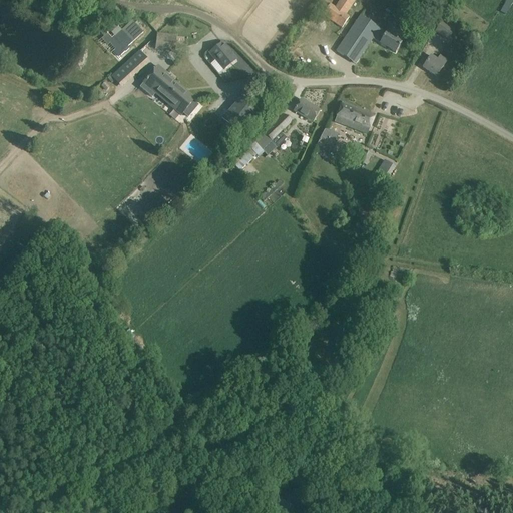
[(340,0),(335,8),(330,5),(323,15),(342,28),(350,17),(346,14),(355,0),(340,0)]
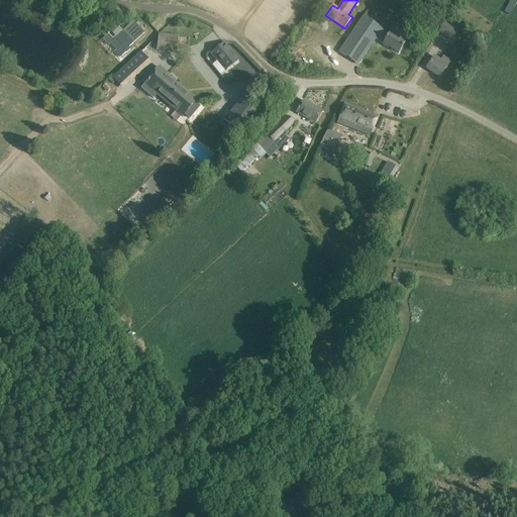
[(510,15),(516,2),(516,1),(515,0),(510,0),(504,11),(510,15)]
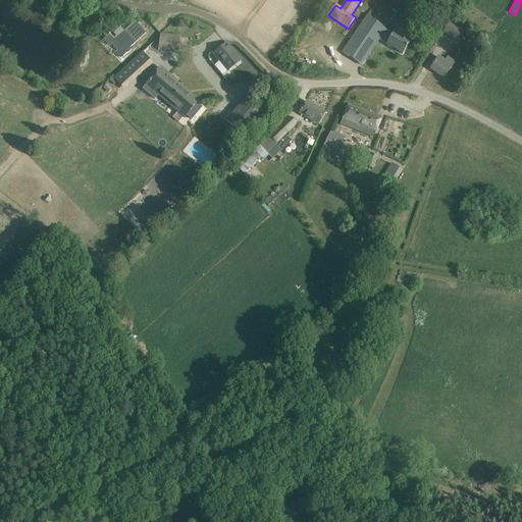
[(344,50),(338,58),(358,71),(378,41),(403,54),(408,45),(409,43),(407,42),(411,35),(398,27),(393,34),(366,16),(344,50)]
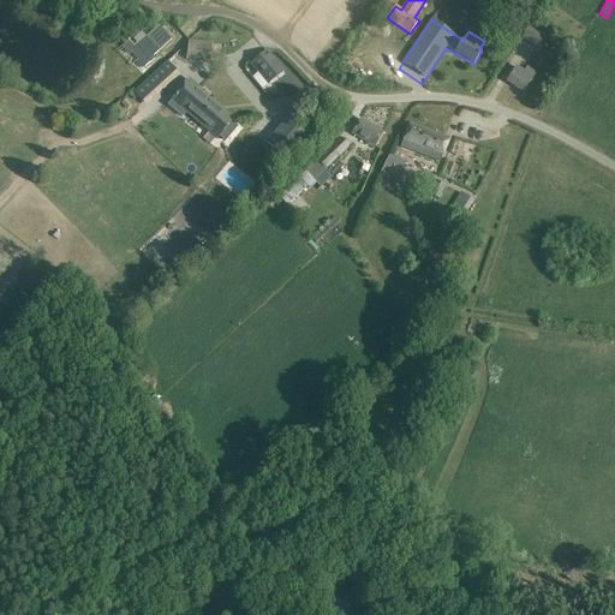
[(137,22),(119,37),(124,43),(121,47),(129,55),(131,53),(138,60),(136,63),(142,70),(160,53),(159,51),(172,39),(157,24),(148,33),(137,22)]
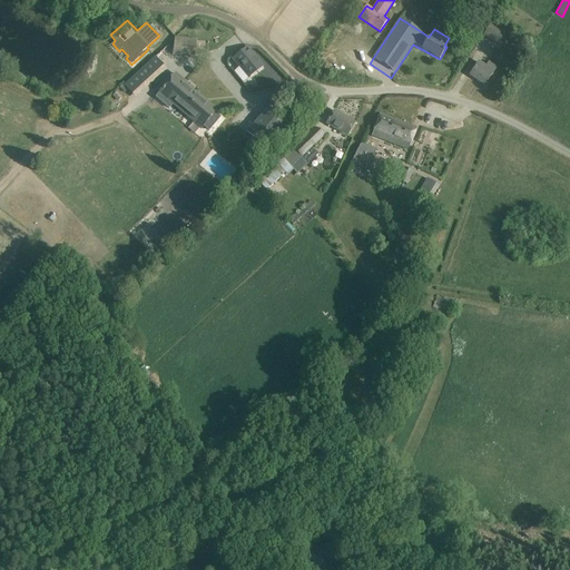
[(505,32),(491,22),(483,36),(498,45),(505,32)]
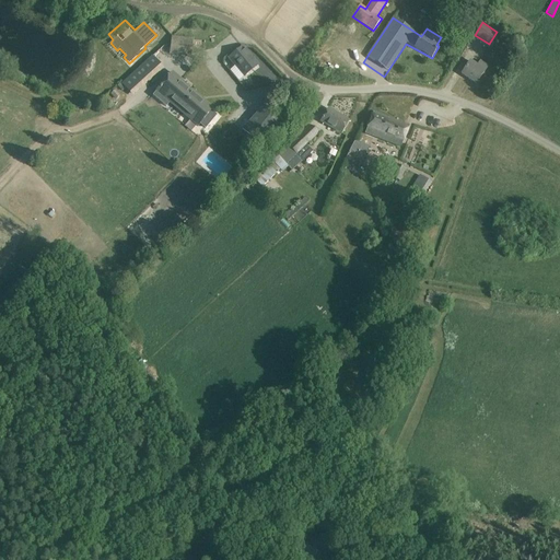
[(172,37),(171,46),(191,48),(193,39),(172,37)]
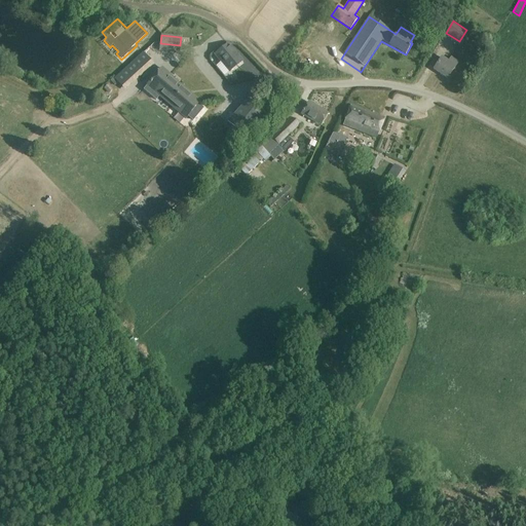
[(229,44),(217,53),(230,71),(242,62),(229,44)]
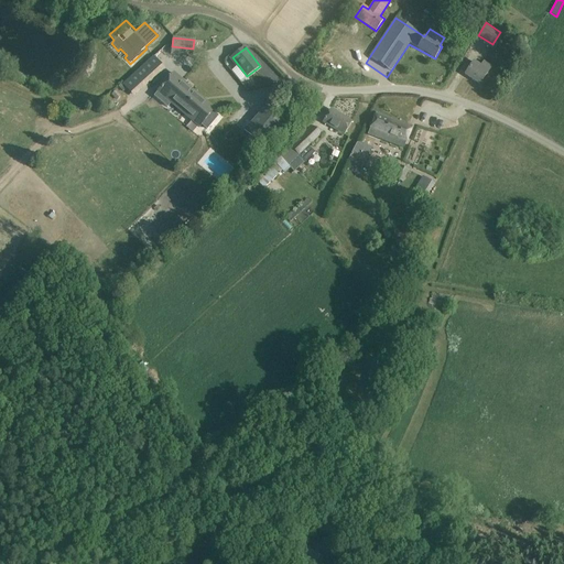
[(153,56),(122,85),(128,91),(159,63),(153,56)]
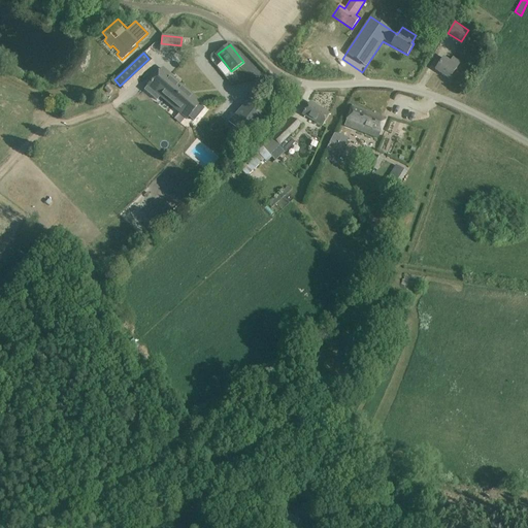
[(442,58),(440,62),(435,70),(449,79),(460,63),(453,58),(450,62),(442,58)]
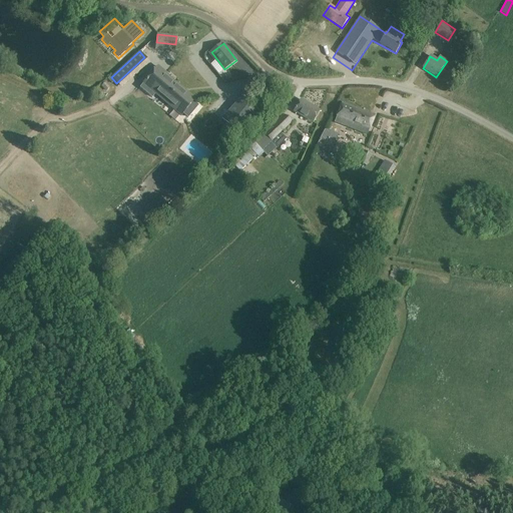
[(166,74),(157,67),(139,88),(152,98),(158,91),(175,106),(172,109),(181,116),(183,113),(187,117),(197,106),(193,102),(195,100),(186,92),(185,94),(164,77),(166,74)]
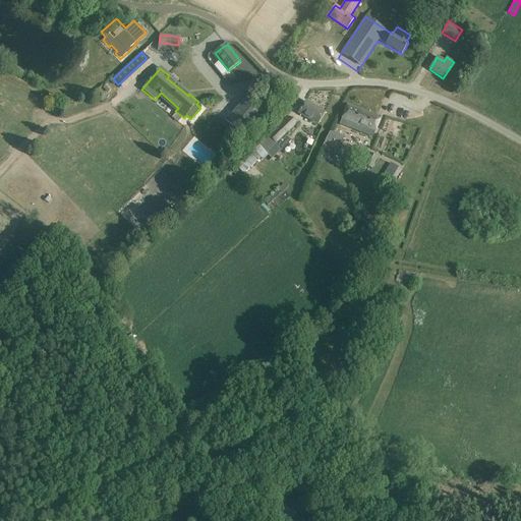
[(107,84),(103,88),(108,93),(112,90),(107,84)]
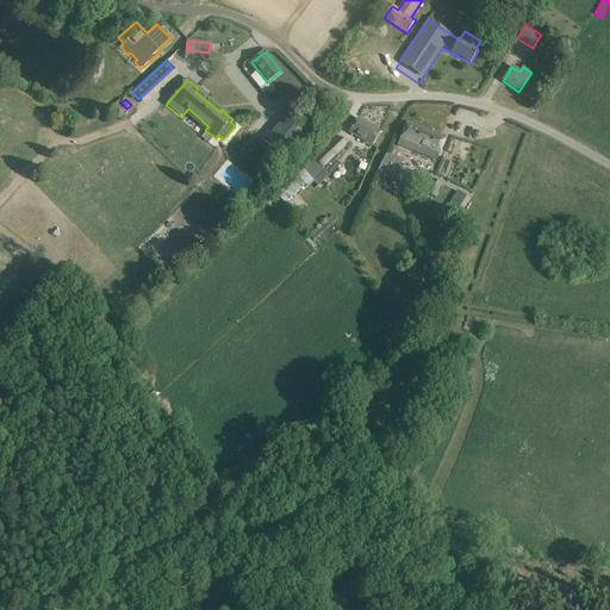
[(287,116),(263,143),(286,162),(310,136),(287,116)]
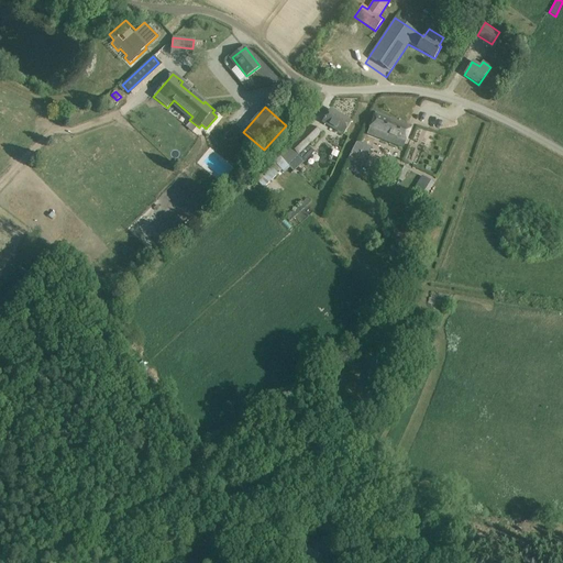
[(330,109),(322,122),(334,130),(329,139),(341,145),(346,134),(344,133),(351,122),(330,109)]
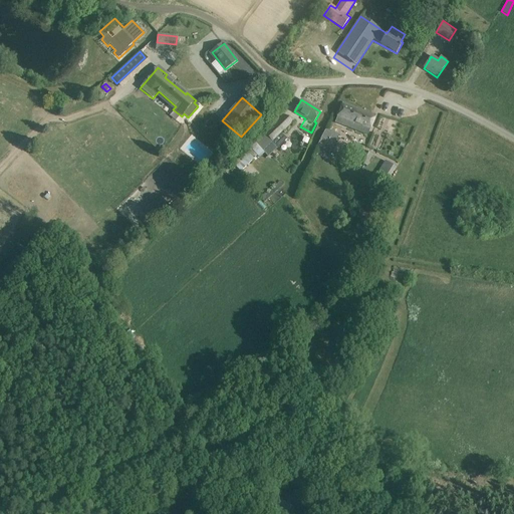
[(342,103),(338,112),(335,123),(356,132),(367,136),(375,115),(342,103)]
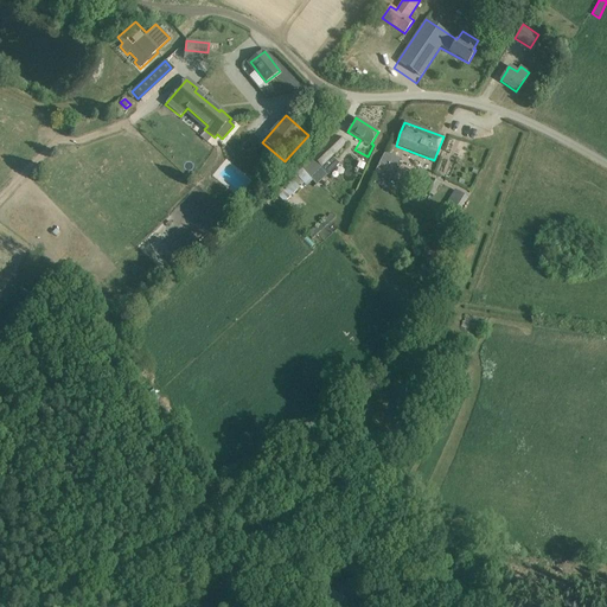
[(336,136),(313,158),(323,167),(345,146),(336,136)]
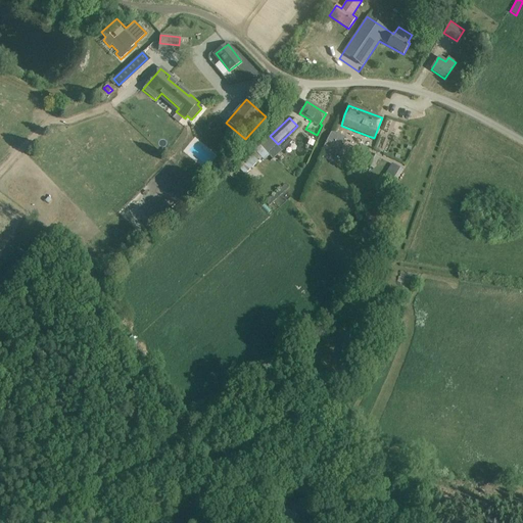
[(235,130),(230,126),(226,131),(227,131),(226,133),(230,136),(231,135),(235,130)]
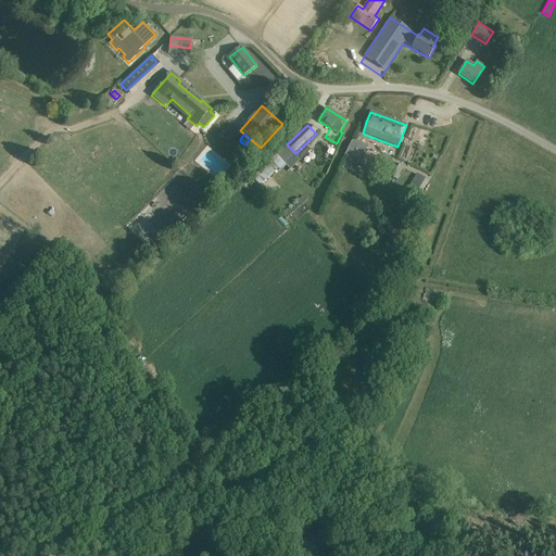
[(353,139),(342,159),(356,166),(367,147),(353,139)]
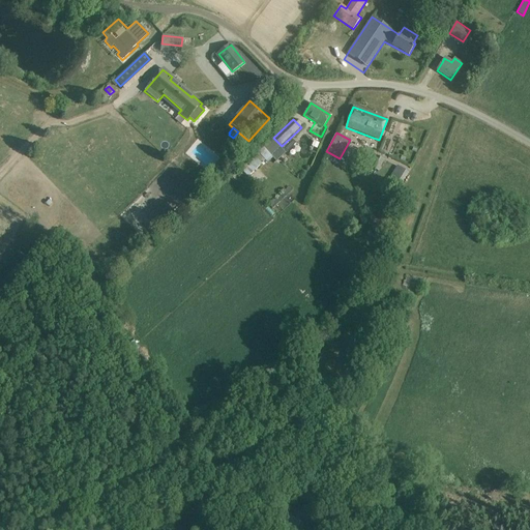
[(286,153),(272,138),(239,169),(247,177),(265,160),(266,162),(271,157),(276,163),(286,153)]
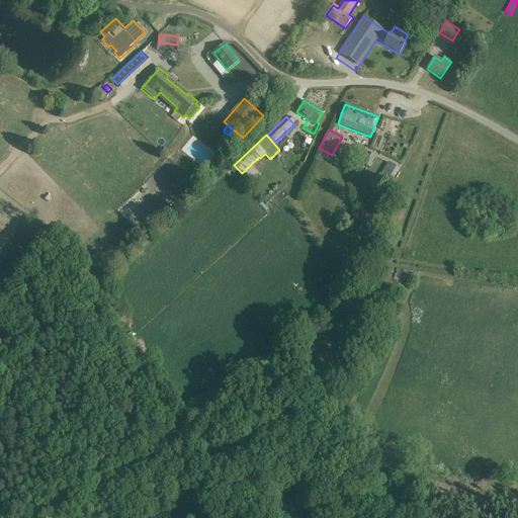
[(367,153),(362,165),(369,168),(374,156),(367,153)]
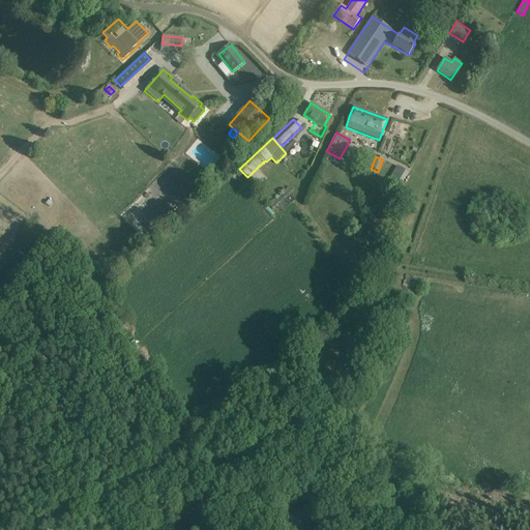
[(355,175),(370,170),(367,162),(353,167),(355,175)]
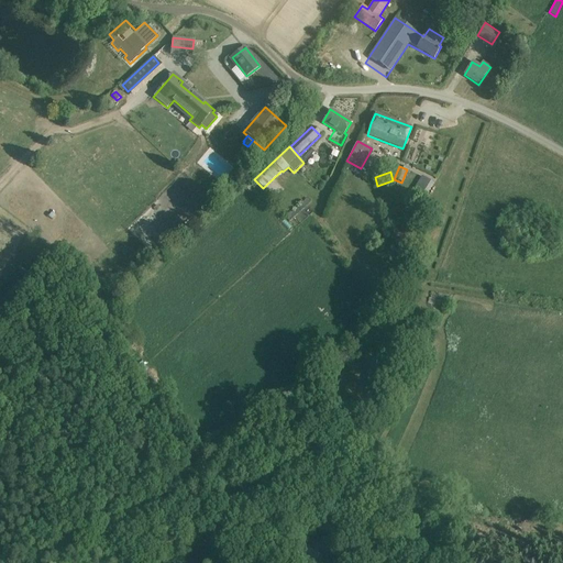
[(407,200),(405,203),(417,211),(418,208),(433,184),(421,176),(407,200)]
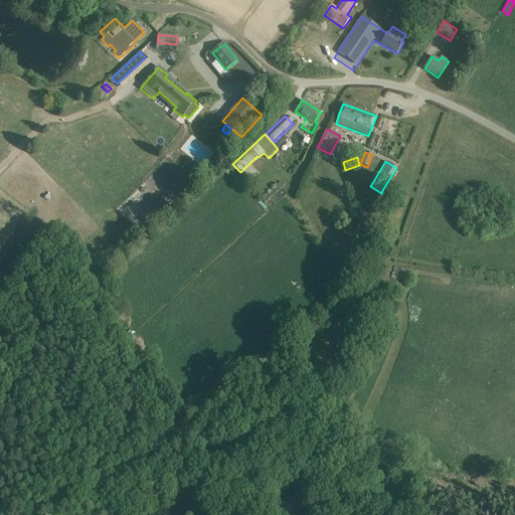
[(355,206),(370,201),(366,189),(351,194),(355,206)]
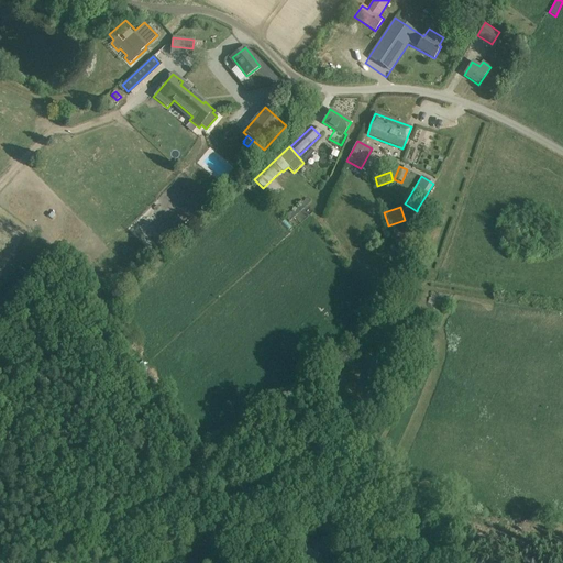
[(430,293),(429,302),(450,304),(450,294),(430,293)]
